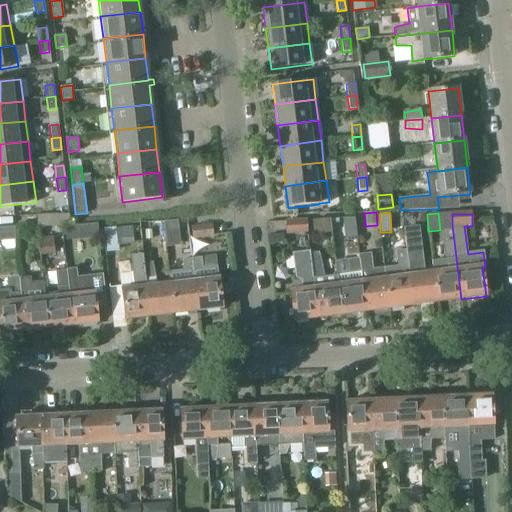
[(314,234),(332,232),(330,218),(312,220),(314,234)]
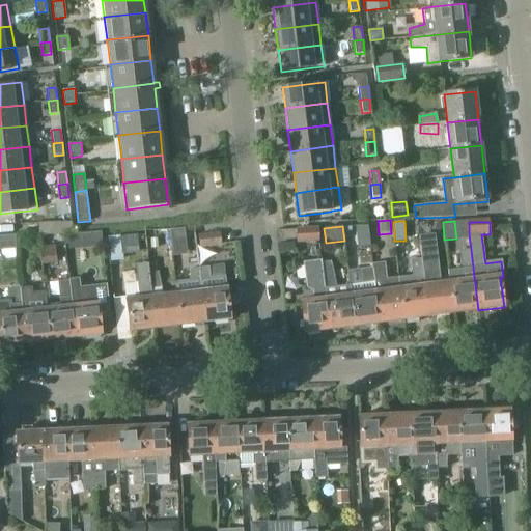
[(169,245),(184,244),(183,227),(167,228),(169,245)]
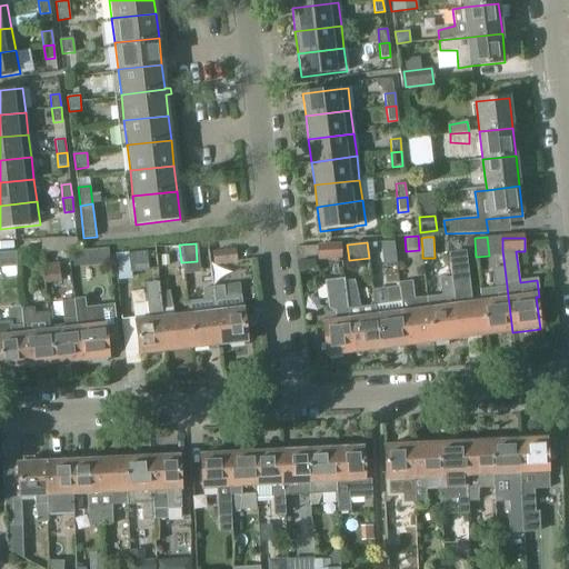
[(319,260),(340,259),(340,246),(318,247),(319,260)]
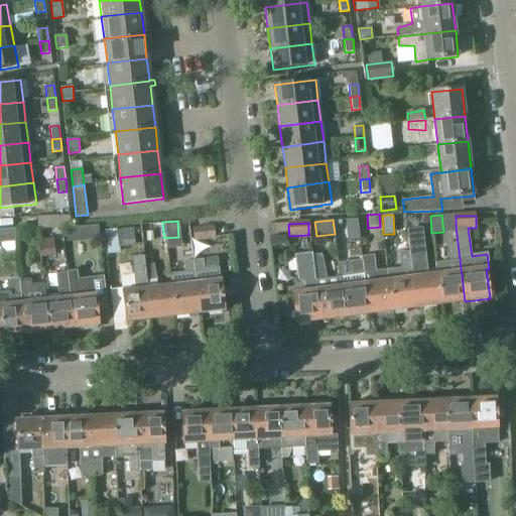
[(96,227),(87,228),(89,241),(98,240),(99,240),(97,227),(96,227)]
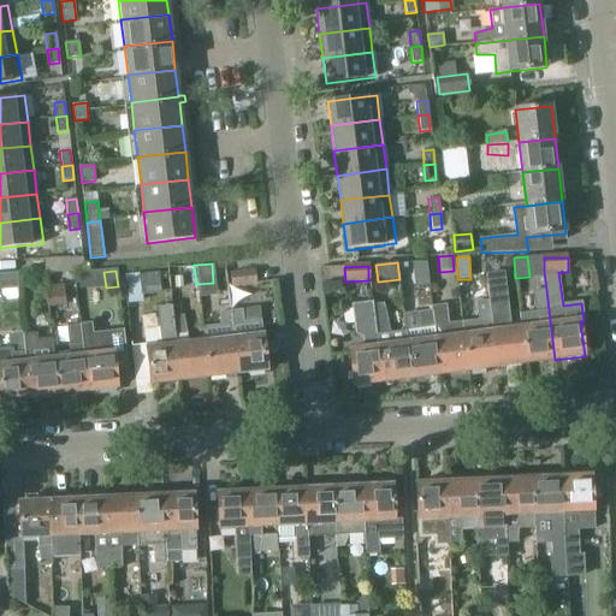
[(125,303),(140,301),(136,271),(122,272),(125,303)]
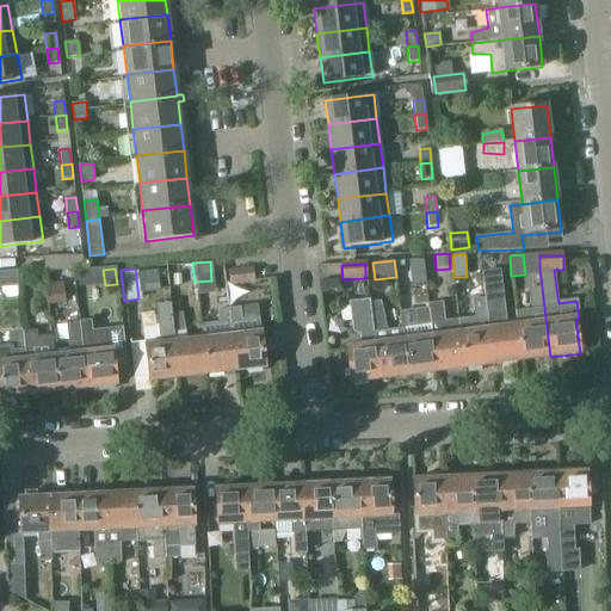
[(229,287),(253,284),(252,269),(228,271),(229,287)]
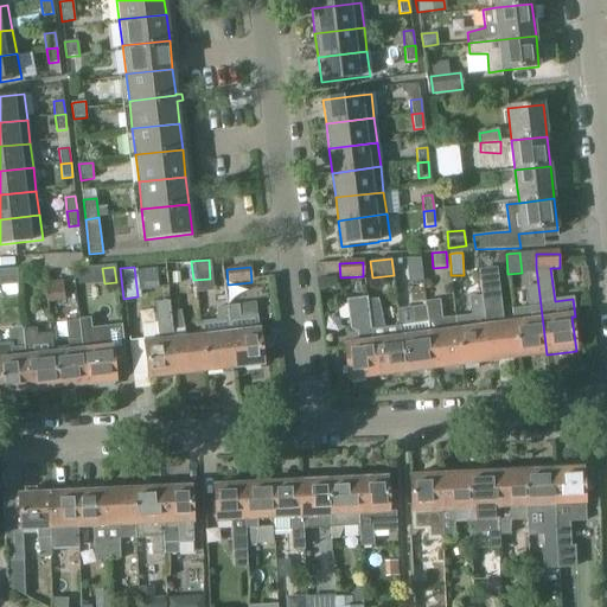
[(0,285),(18,283),(17,269),(0,270),(0,285)]
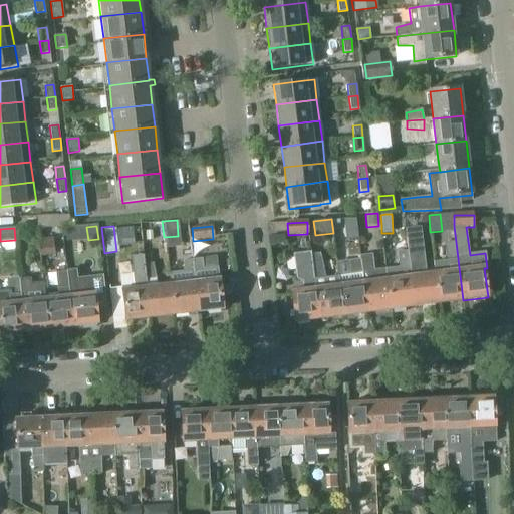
[(415,228),(404,229),(407,252),(407,255),(414,307),(438,303),(433,264),(426,265),(422,239),(416,240),(415,228)]
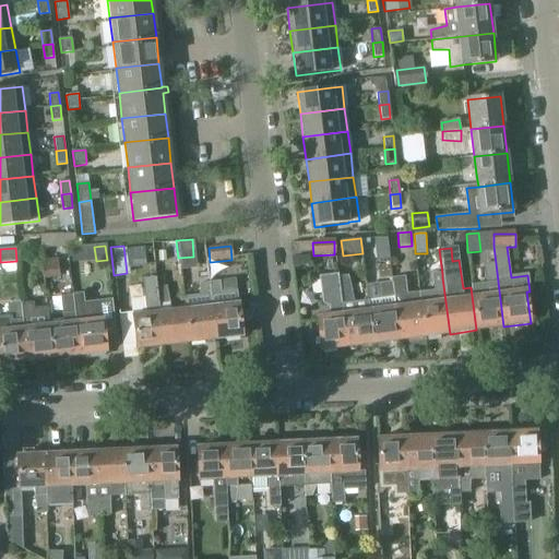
[(46,280),(61,277),(59,258),(44,259),(46,280)]
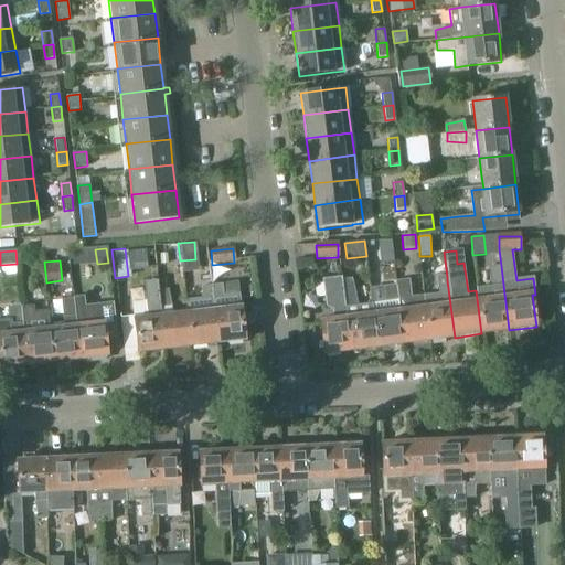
[(492,289),(476,290),(481,333),(509,330),(501,266),(489,267),(492,289)]
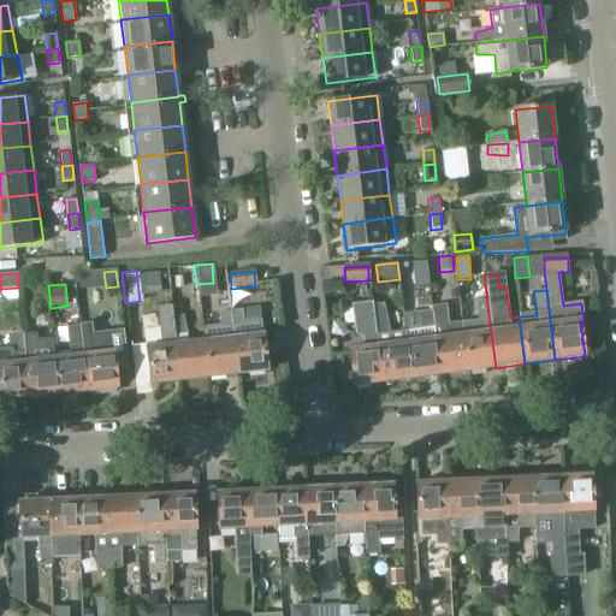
[(479,323),(462,325),(468,372),(496,368),(487,306),(487,302),(477,304),(479,323)]
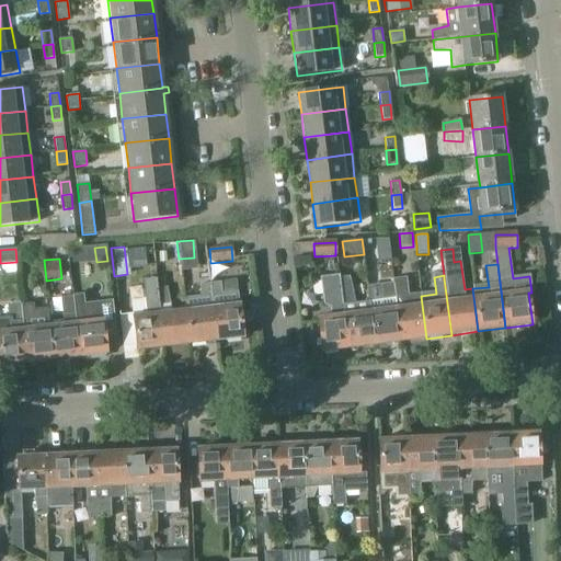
[(332,318),(317,320),(321,353),(347,350),(339,278),(339,277),(321,279),(323,305),(328,308),(330,308),(332,318)]
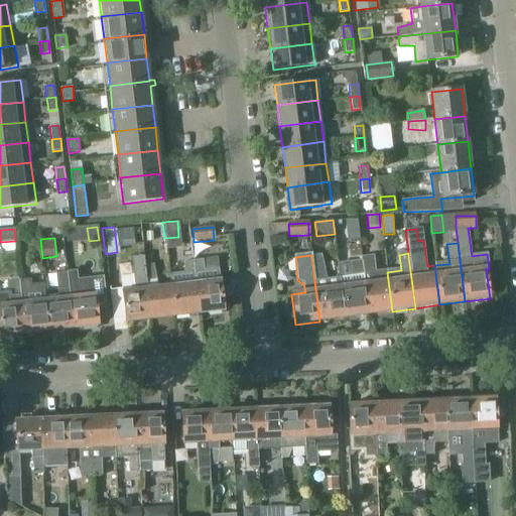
[(319,255),(311,256),(319,321),(345,317),(340,280),(327,282),(319,255)]
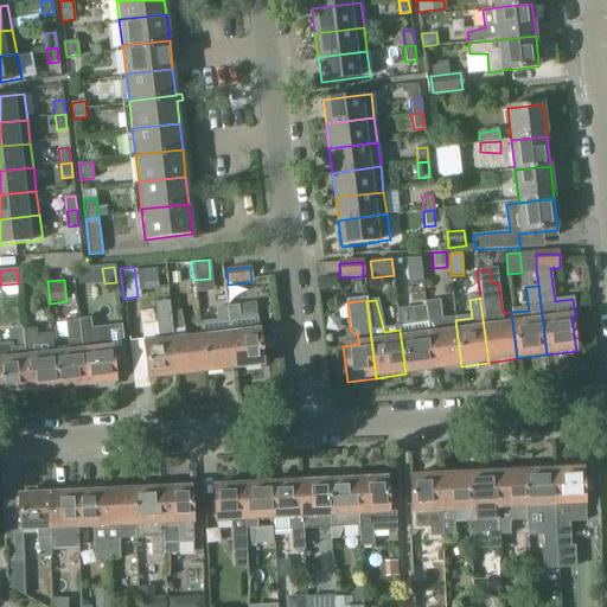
[(439,301),(423,304),(423,307),(432,370),(461,366),(455,320),(441,321),(439,301)]
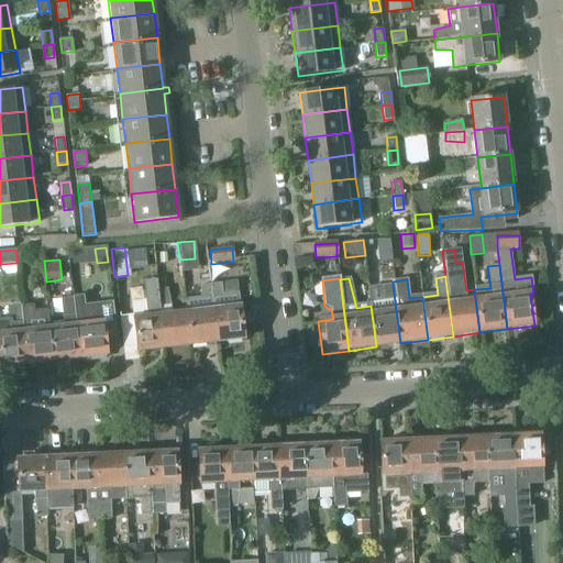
[(235,282),(209,285),(214,342),(242,339),(236,293),(235,282)]
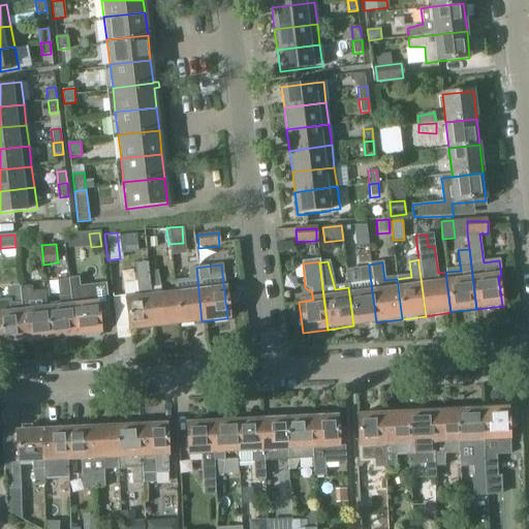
[(174,281),(173,281),(175,293),(178,324),(201,321),(196,268),(189,268),(189,279),(186,279),(174,281)]
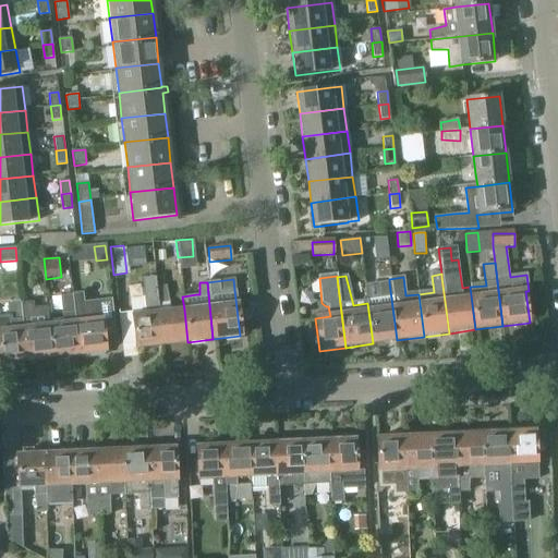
[(380,300),(367,301),(367,303),(373,343),(397,340),(389,282),(378,284),(380,300)]
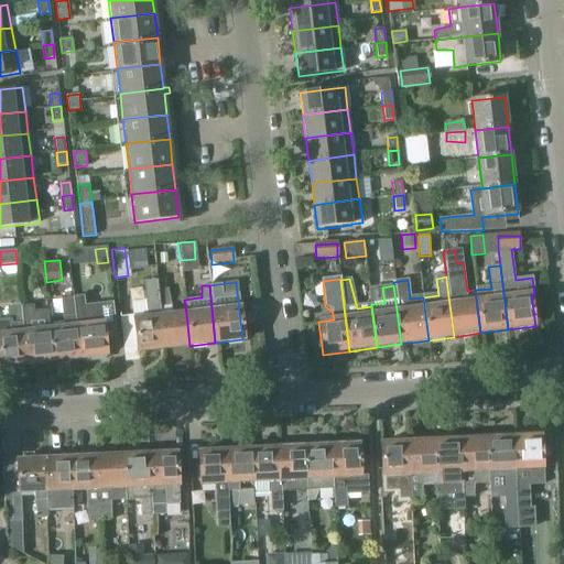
[(167,289),(155,290),(163,349),(190,346),(186,313),(173,315),(172,305),(167,289)]
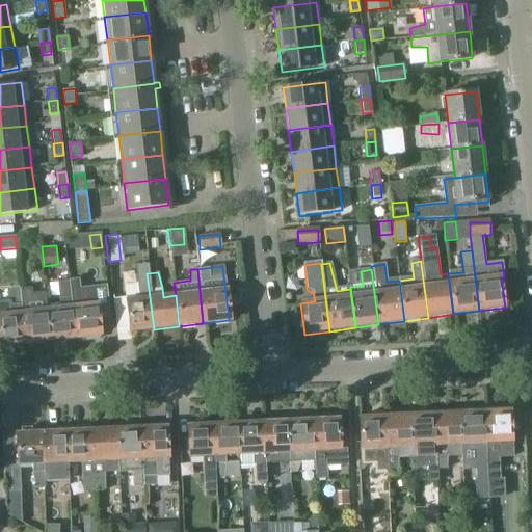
[(138,299),(126,301),(129,333),(154,329),(147,273),(140,274),(140,291),(141,299),(138,299)]
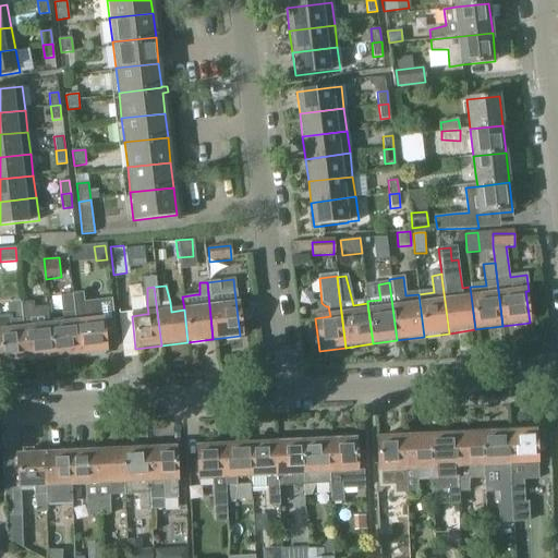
[(83,293),(73,294),(73,296),(80,354),(91,353),(93,356),(101,356),(104,352),(105,352),(104,342),(117,341),(112,299),(85,303),(83,293)]
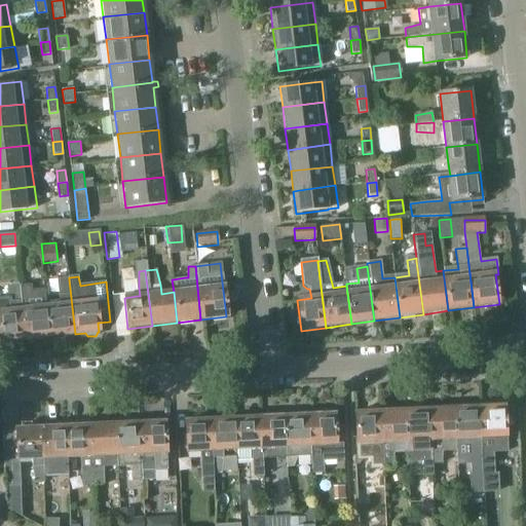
[(62,304),(47,306),(51,337),(65,336),(75,334),(69,279),(65,279),(60,280),(61,295),(62,304)]
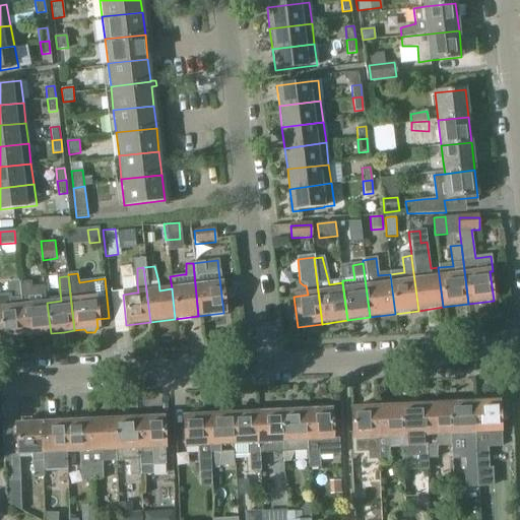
[(33,279),(19,281),(25,335),(37,334),(37,337),(50,336),(49,333),(51,333),(47,303),(35,304),(34,296),(33,279)]
